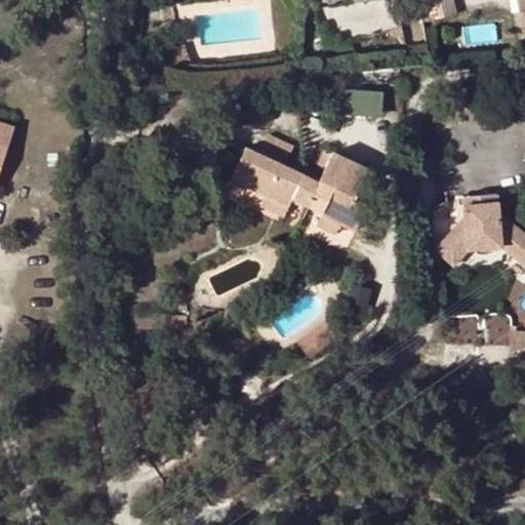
[(417,0),(422,21),(455,13),(452,0),(417,0)]
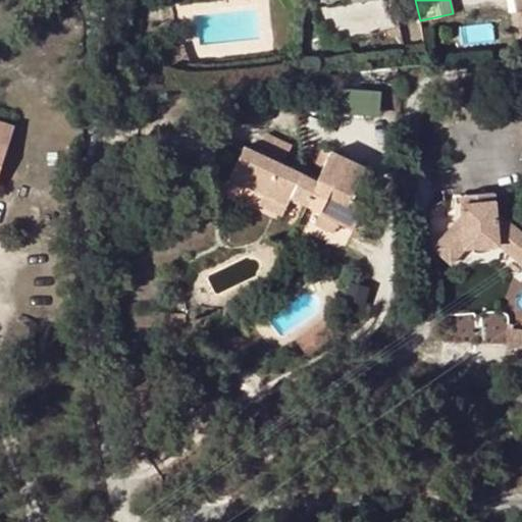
[(521,0),(512,0),(516,13),(521,11),(521,0)]
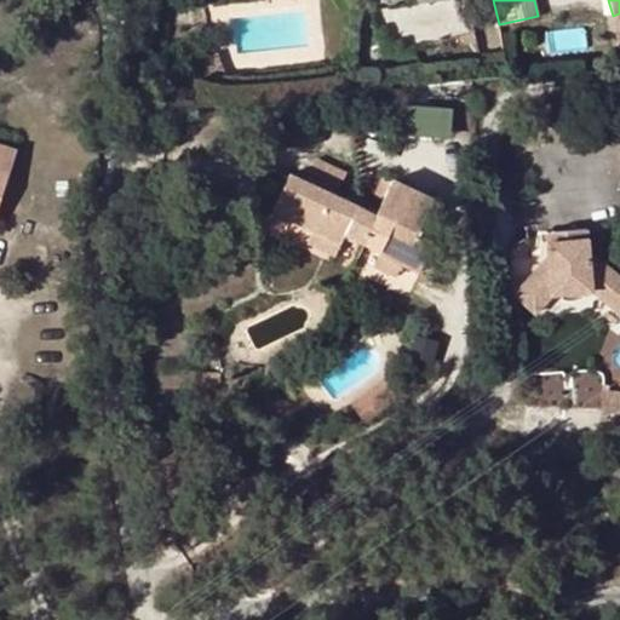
[(459,35),(461,47),(477,44),(475,32),(459,35)]
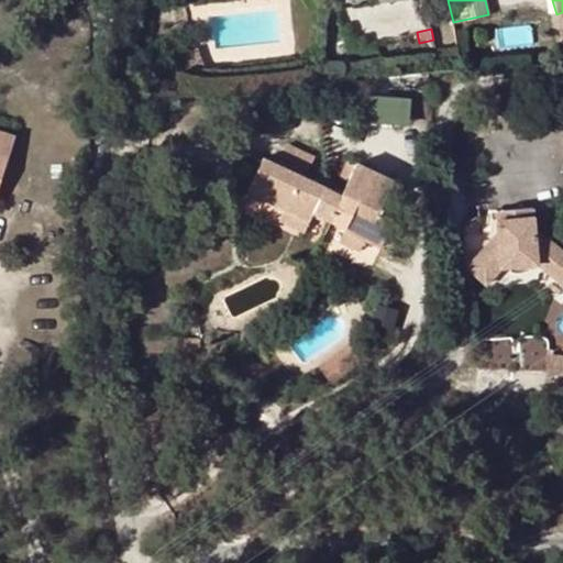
[(374,95),(374,121),(412,122),(414,96),(374,95)]
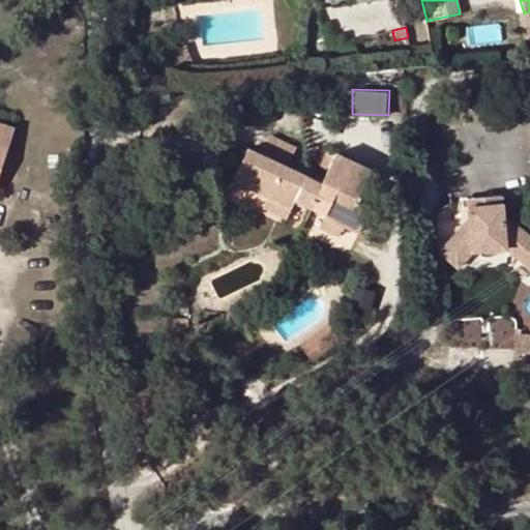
[(0,144),(9,148),(16,128),(0,123),(0,144)]
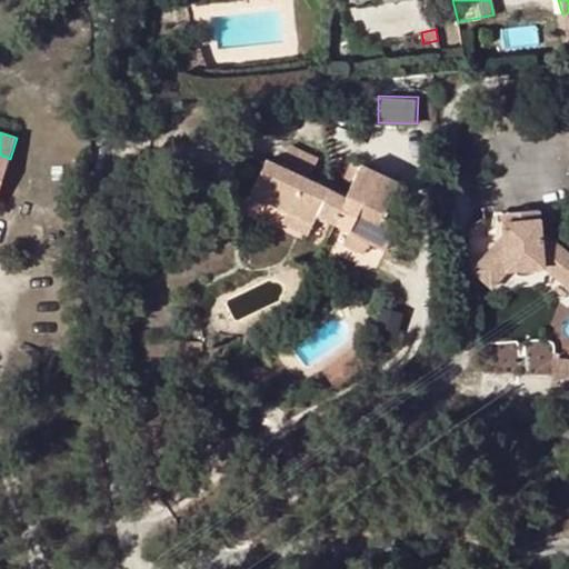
[(250,192),(288,211),(313,223),(317,215),(333,222),(346,195),(311,178),(320,157),(291,143),(281,162),(267,158),(250,192)]
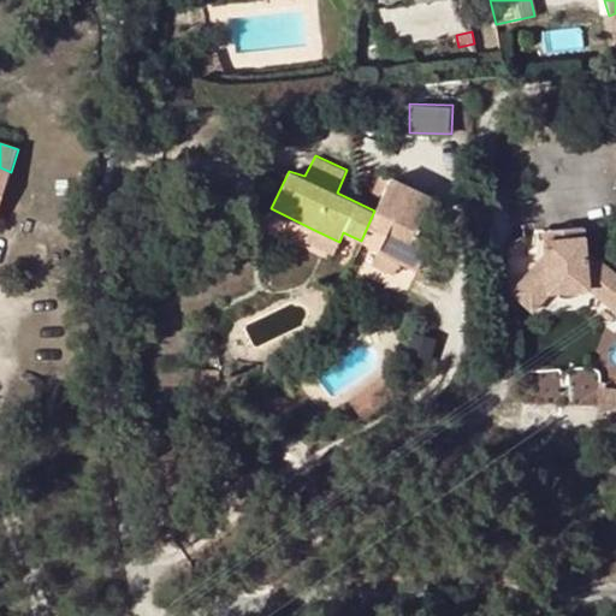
[(0,207),(11,172),(0,167),(0,207)]
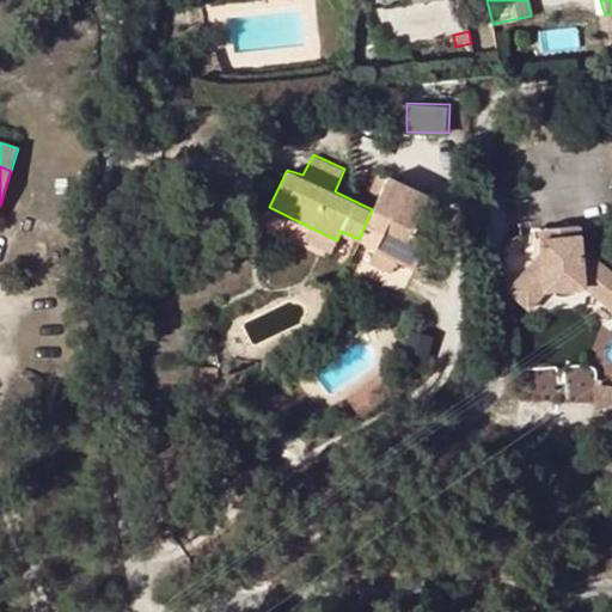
[(372,189),(380,193),(389,175),(380,171),(372,189)]
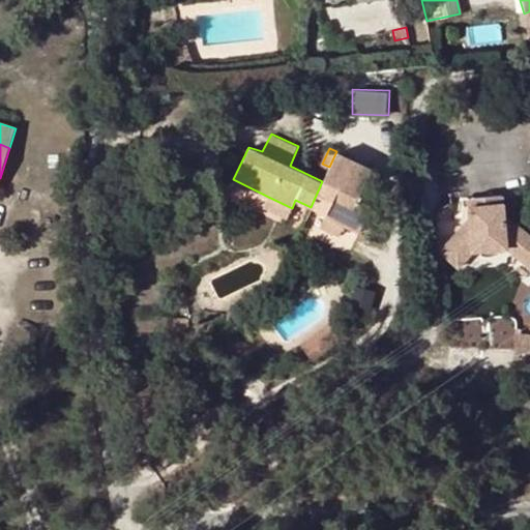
[(323,217),(344,227),(358,233),(373,205),(357,198),(371,169),(336,151),(329,167),(322,181),(311,207),(325,213),(323,217)]
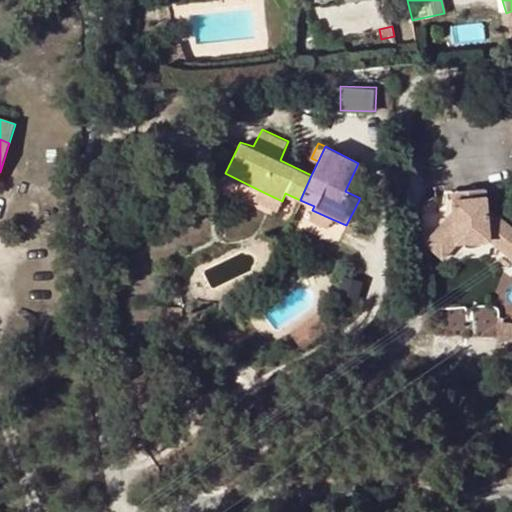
[(453,192),(453,202),(486,199),(486,189),(453,192)]
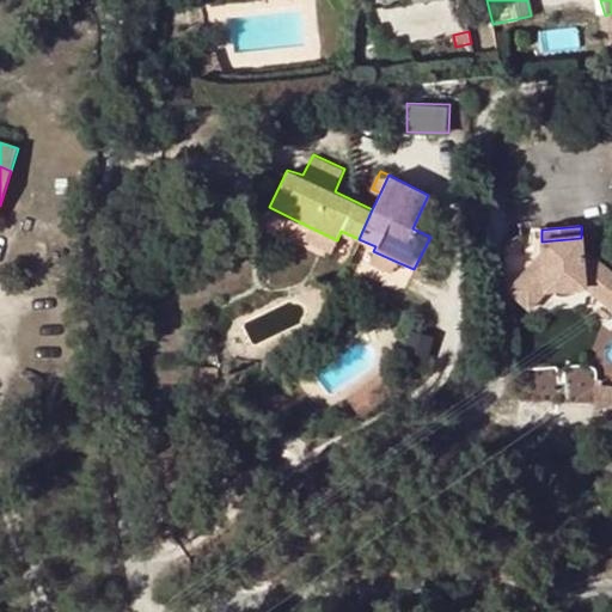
[(331,252),(337,240),(310,227),(304,239),(331,252)]
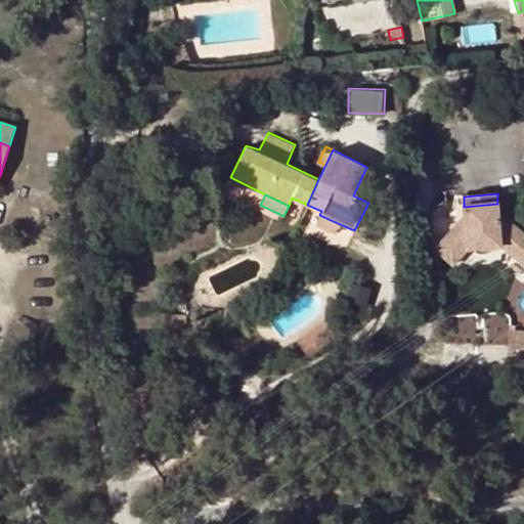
[(504,251),(523,266),(523,238),(498,221),(497,204),(464,207),(465,225),(436,251),(450,267),(465,255),(504,251)]
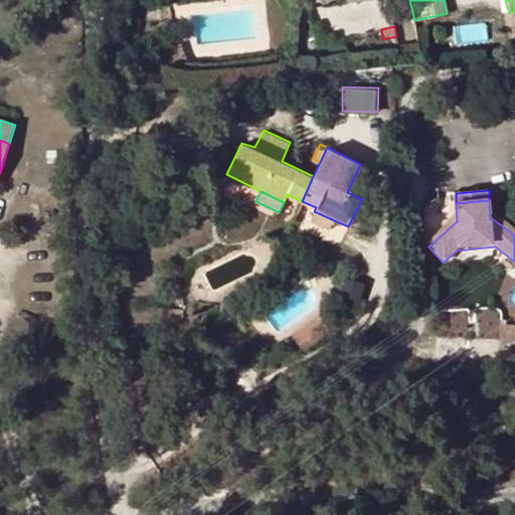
[(330,230),(334,220),(314,211),(310,220),(330,230)]
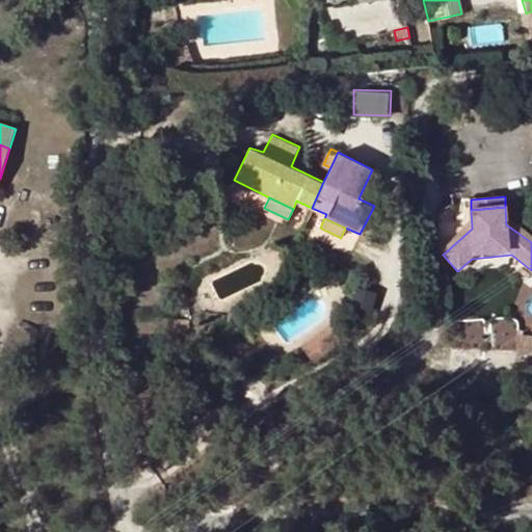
[(187,309),(176,310),(174,317),(187,318),(188,312),(187,309)]
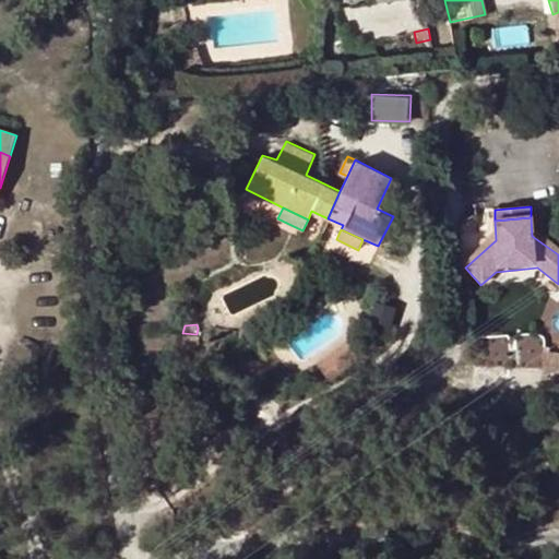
[(333,351),(340,359),(358,347),(352,337),(333,351)]
